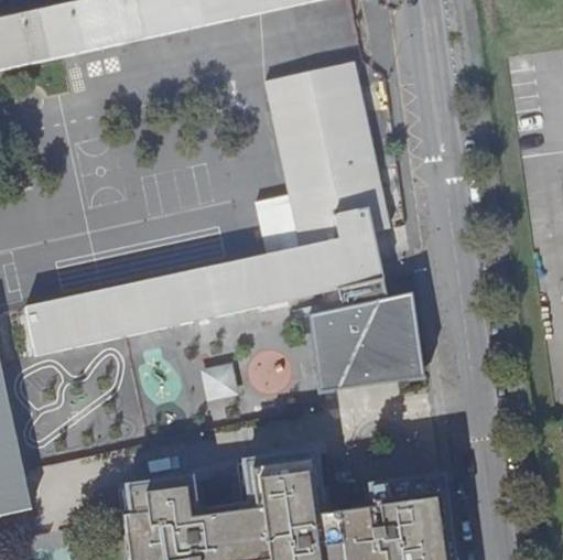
[(0,70),(313,0),(83,0),(0,19),(0,70)]
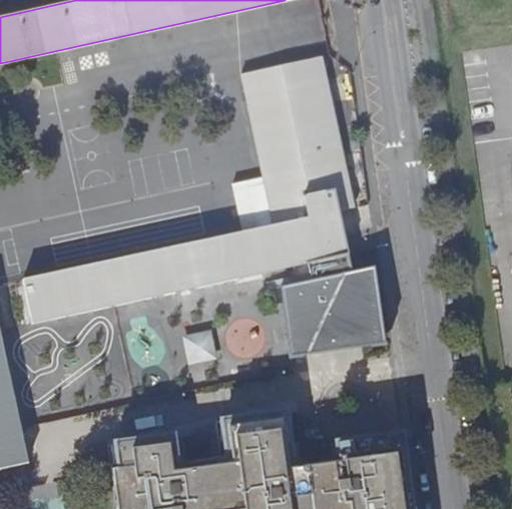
[(24,277),(33,321),(290,266),(294,283),(278,287),(292,355),(386,344),(376,267),(368,268),(354,271),(350,253),(350,252),(341,208),(356,205),(323,54),(242,71),(275,223),(24,277)]
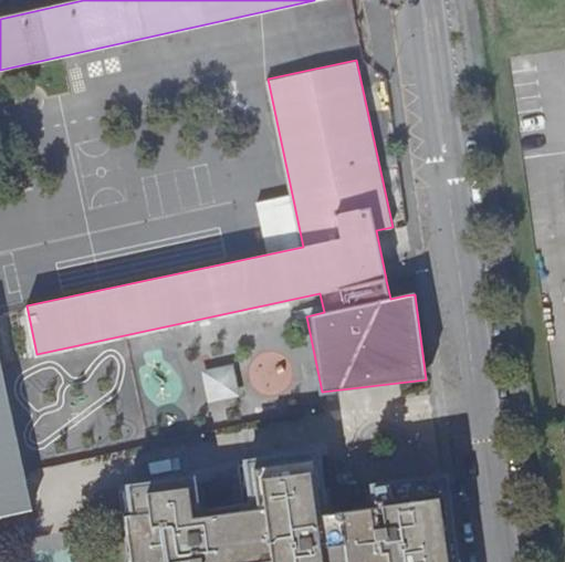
[(209,397),(242,391),(236,357),(202,364),(209,397)]
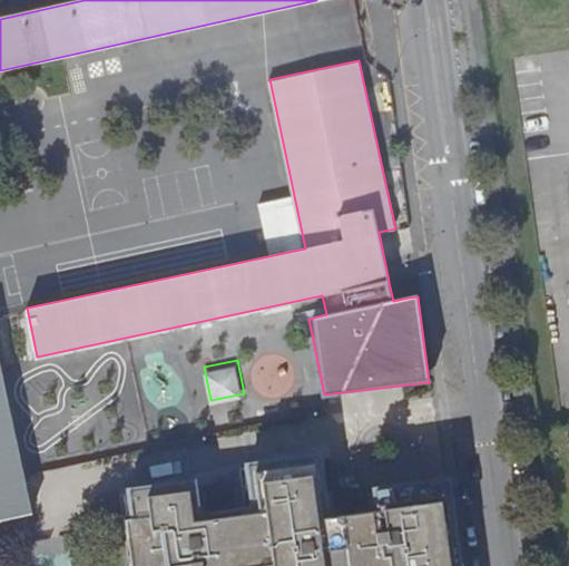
[(0,519),(32,513),(22,469),(0,369),(0,519)]
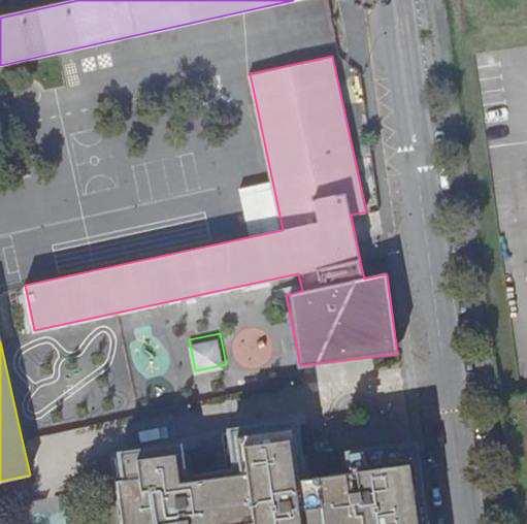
[(424,523),(416,461),(414,446),(396,449),(357,454),(341,456),(343,468),(344,476),(308,481),(303,482),(295,423),(238,431),(225,433),(227,450),(230,472),(190,479),(187,459),(186,447),(169,449),(122,455),(125,481),(118,482),(118,484),(123,523),(424,523)]
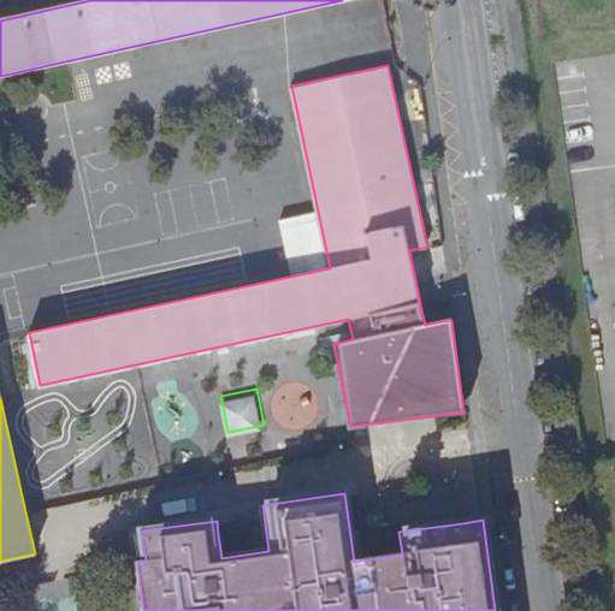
[(352,493),(344,493),(354,562),(360,561),(352,493)]
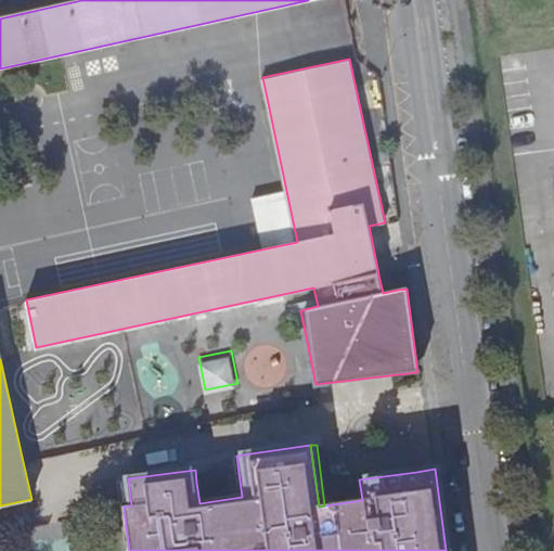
[(120,479),(124,507),(131,505),(128,478),(120,479)]
